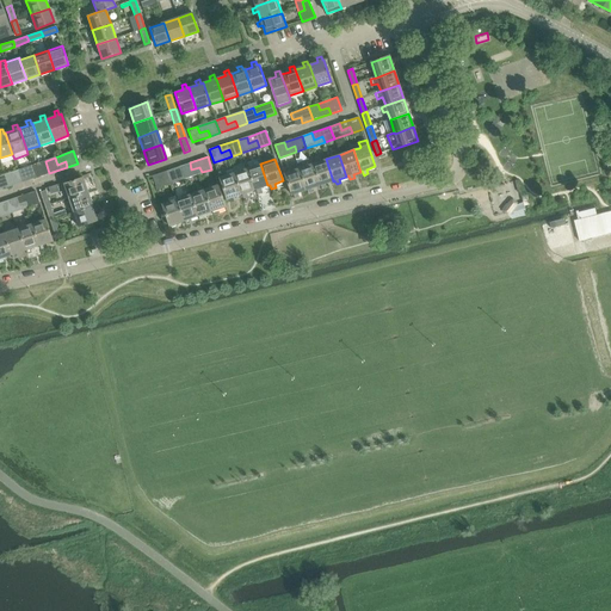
[(312,189),(319,185),(312,164),(313,164),(312,159),(296,165),(306,190),(307,190),(308,193),(313,192),(312,189)]
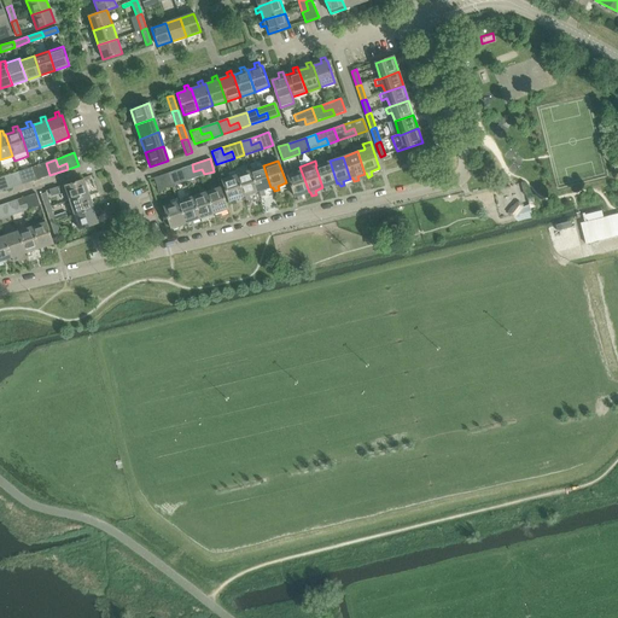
[(330,186),(337,184),(330,161),(316,165),(315,165),(322,187),(325,187),(326,191),(331,190),(330,186)]
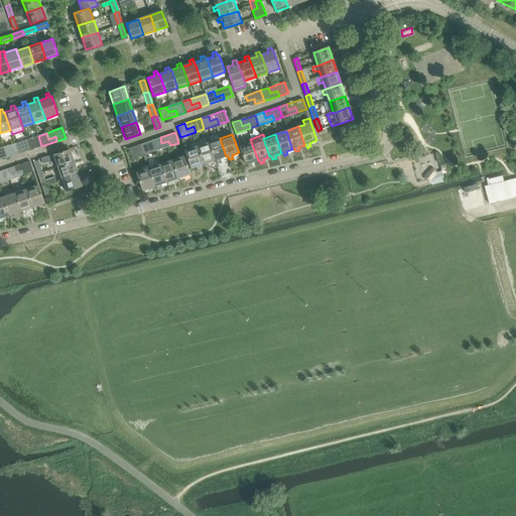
[(38,136),(23,141),(24,146),(31,144),(33,149),(41,146),(38,136)]
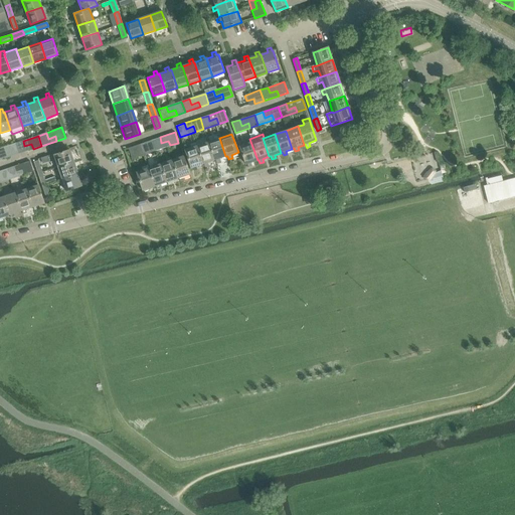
[(160,137),(152,140),(155,151),(170,145),(168,141),(161,143),(160,137)]
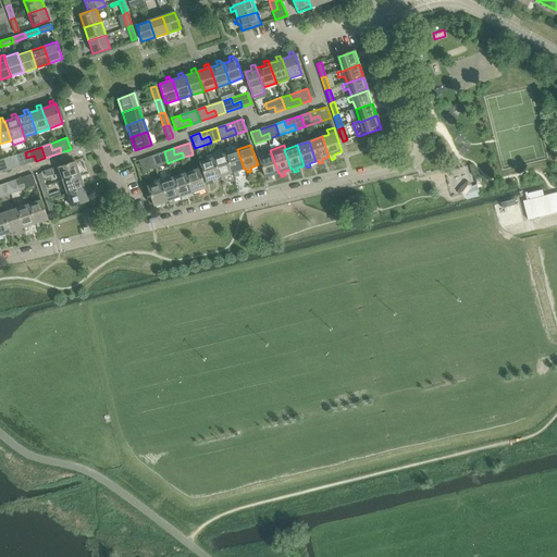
[(237,171),(244,169),(237,149),(225,153),(232,173),(233,173),(235,176),(239,175),(237,171)]
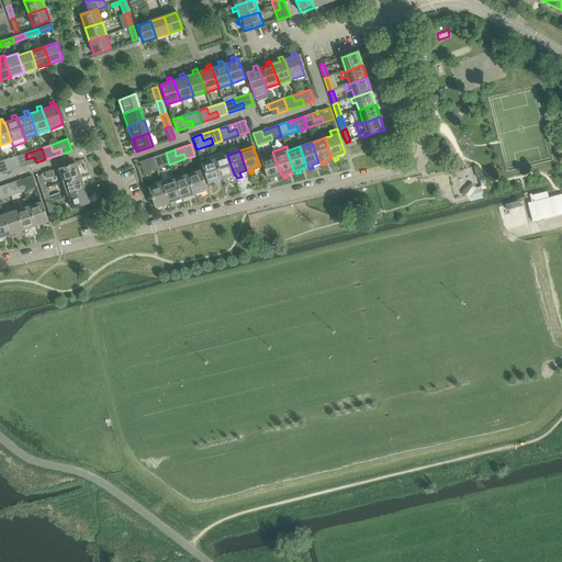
[(273,178),(281,175),(272,152),(260,156),(268,179),(270,179),(271,182),(276,181),(273,178)]
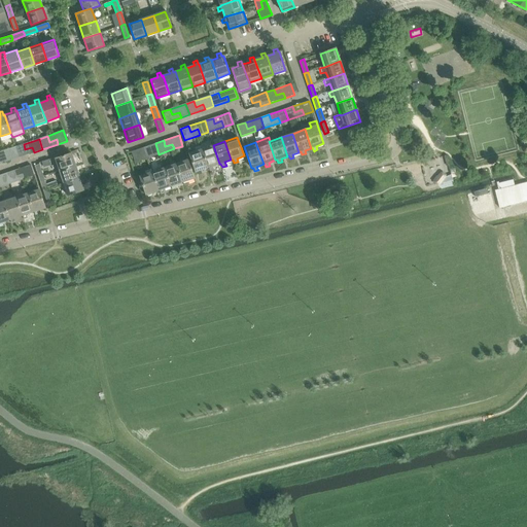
[(155,143),(139,148),(141,154),(148,152),(150,156),(159,154),(155,143)]
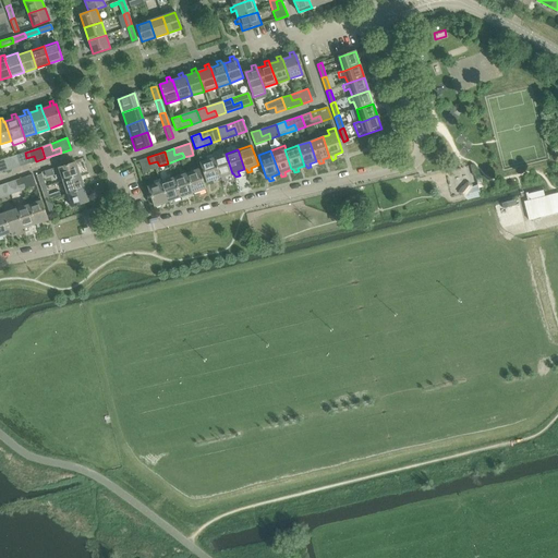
[(25,153),(16,155),(20,167),(36,161),(34,156),(26,158),(25,153)]
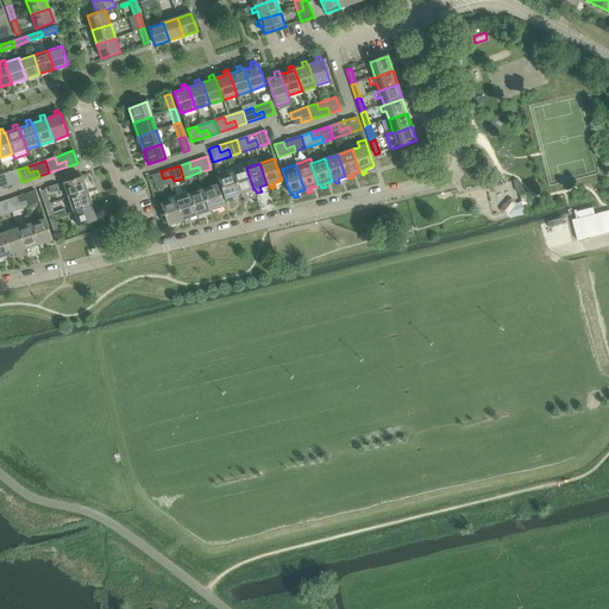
[(246,192),(253,189),(246,168),(232,173),(239,194),(242,194),(243,198),(248,196),(246,192)]
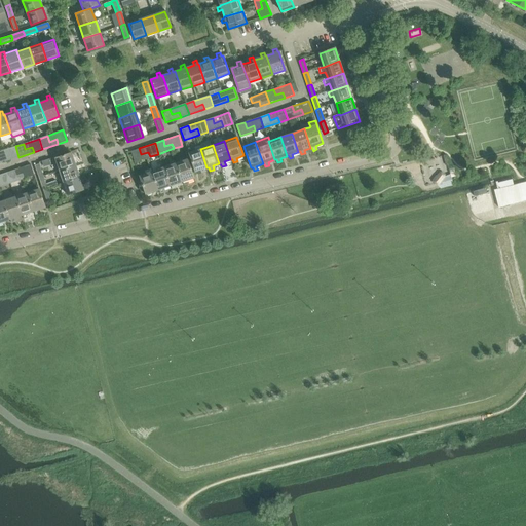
[(15,146),(0,151),(0,152),(1,157),(8,155),(10,160),(19,157),(15,146)]
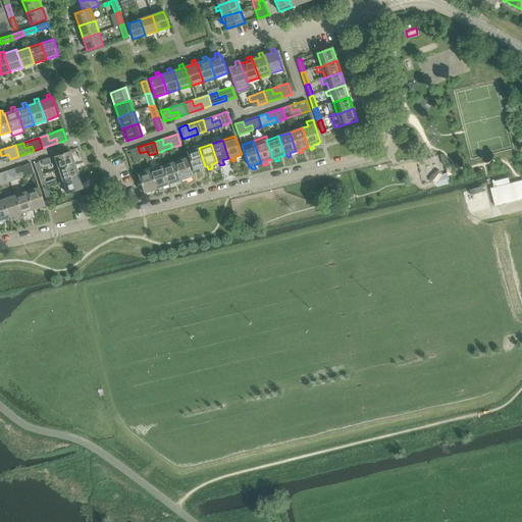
[(205,166),(199,148),(198,145),(193,147),(194,150),(188,152),(194,170),(195,170),(196,173),(200,172),(199,168),(205,166)]
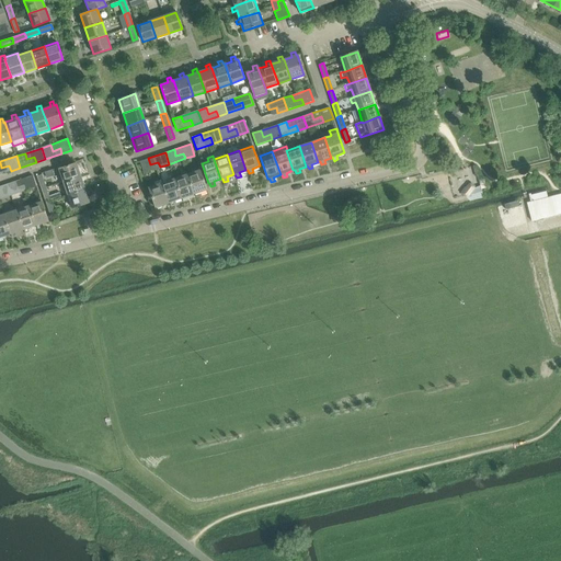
[(144,173),(160,167),(158,162),(150,164),(148,158),(139,161),(144,173)]
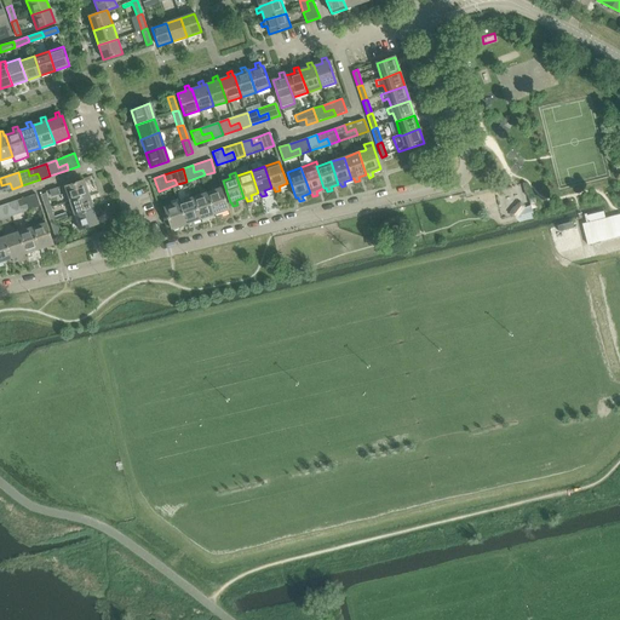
[(0,179),(0,193),(12,189),(10,183),(1,185),(0,179)]
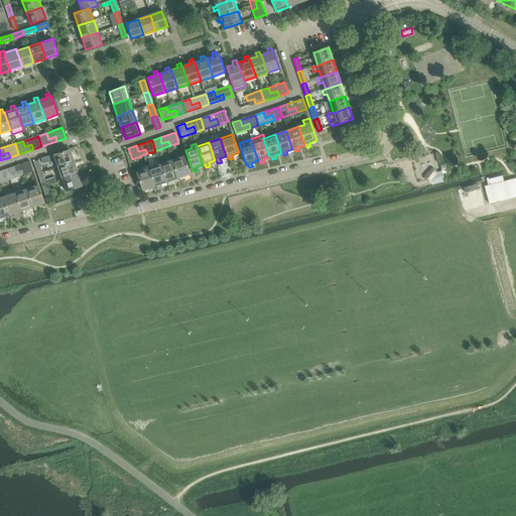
[(53,155),(58,167),(74,162),(70,150),(53,155)]
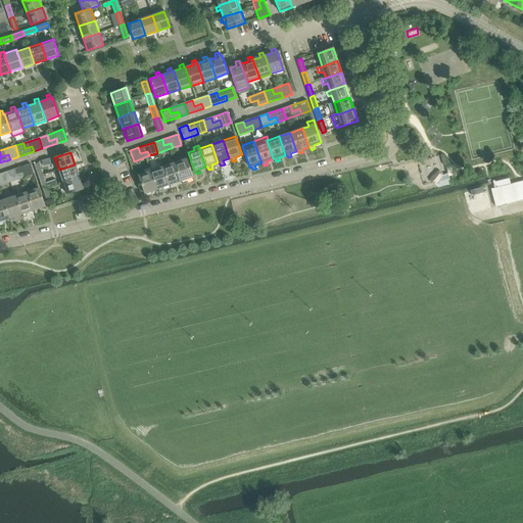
[(186,158),(174,162),(180,181),(182,180),(183,184),(186,183),(185,179),(193,177),(186,158)]
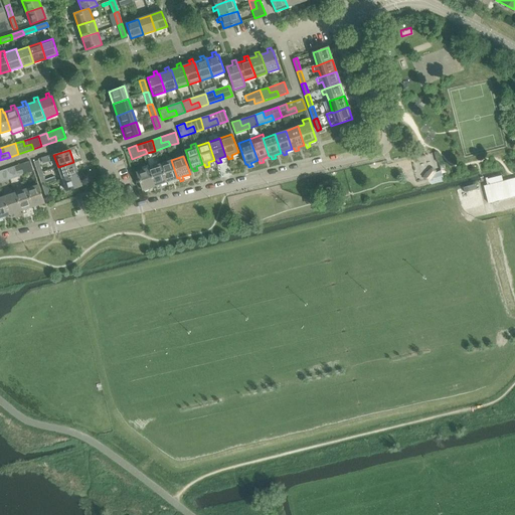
[(171,180),(177,178),(171,160),(160,164),(166,182),(167,181),(168,185),(172,184),(171,180)]
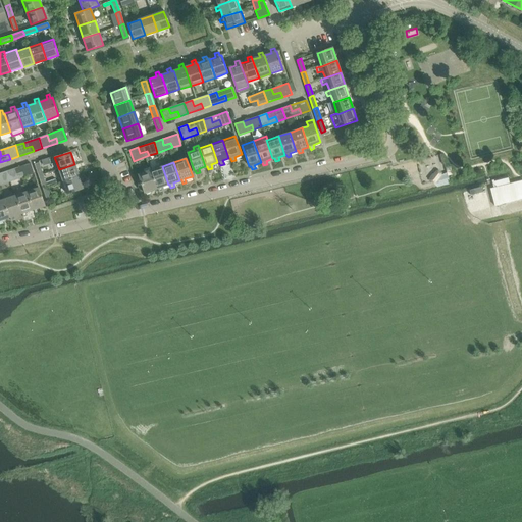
[(30,163),(14,168),(16,174),(23,172),(24,176),(34,173),(30,163)]
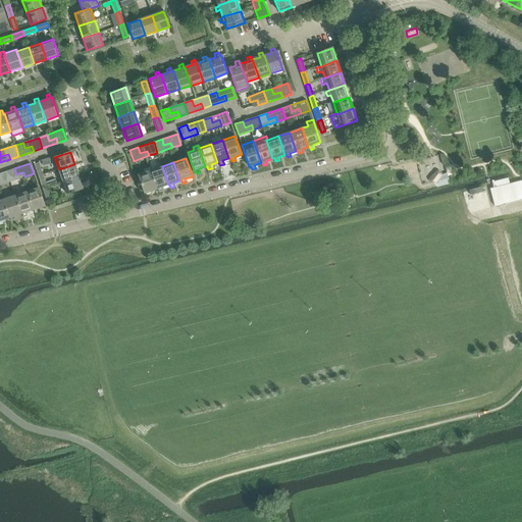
[(59,169),(62,181),(79,175),(74,164),(59,169)]
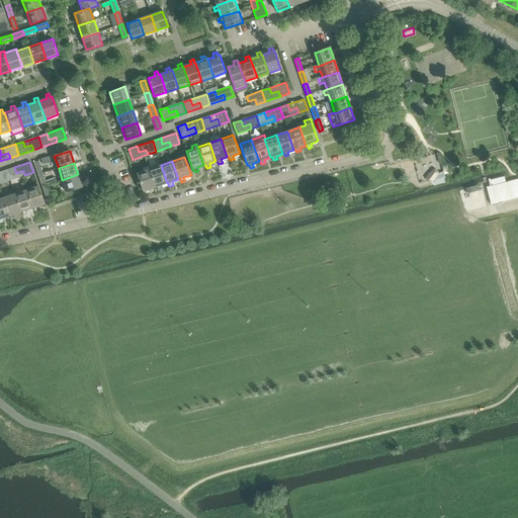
[(160,185),(167,183),(161,165),(149,169),(155,187),(156,186),(157,190),(161,189),(160,185)]
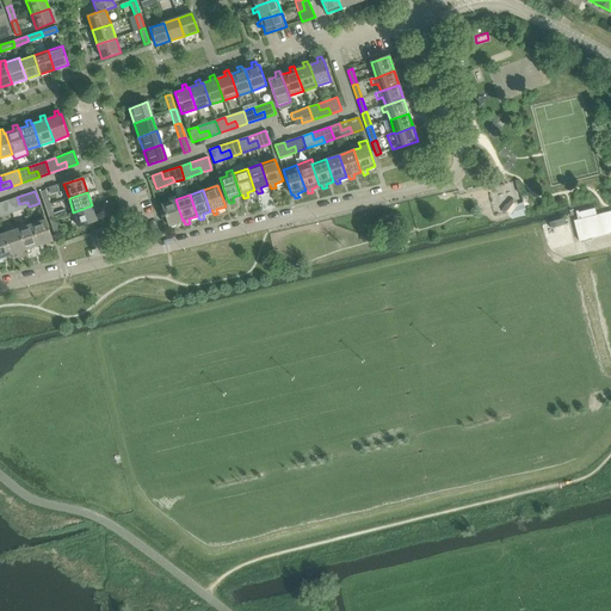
[(164,222),(165,224),(168,223),(168,226),(171,224),(171,228),(176,226),(174,223),(183,221),(176,199),(174,196),(168,198),(168,202),(161,204),(162,207),(160,208),(159,210),(160,214),(160,216),(161,220),(164,222)]
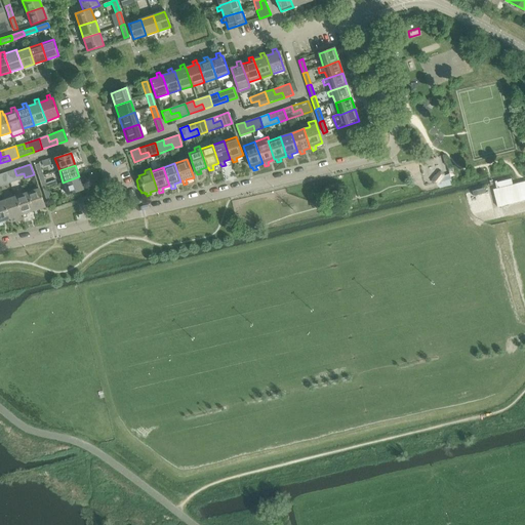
[(436,175),(432,182),(439,188),(440,189),(452,186),(450,177),(455,176),(453,168),(449,169),(450,175),(445,176),(439,171),(436,175)]
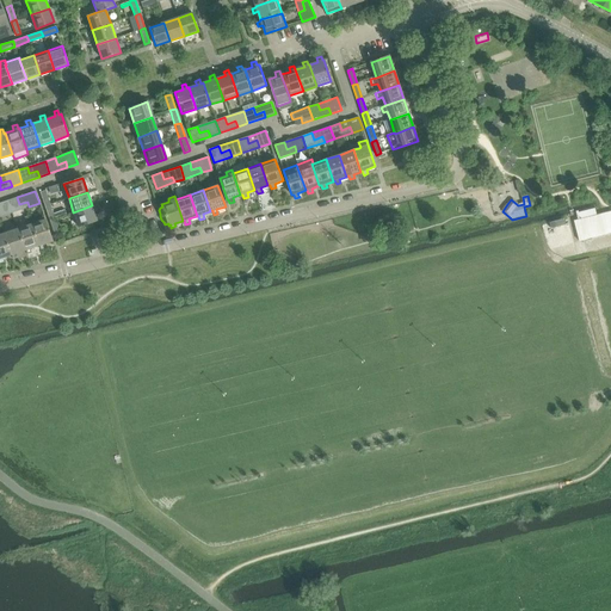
[(17,197),(7,201),(11,214),(29,207),(28,202),(19,204),(17,197)]
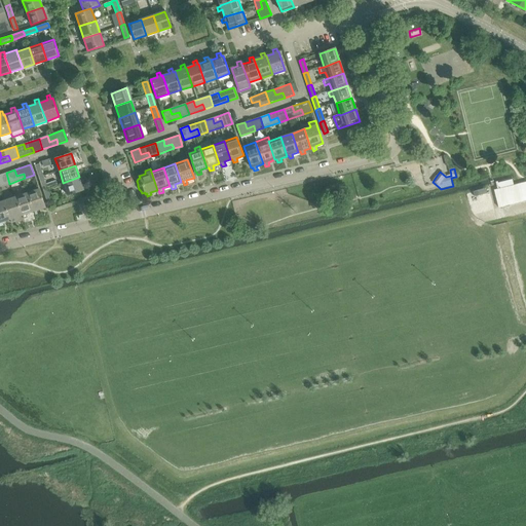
[(6,173),(0,175),(0,183),(1,186),(9,184),(6,173)]
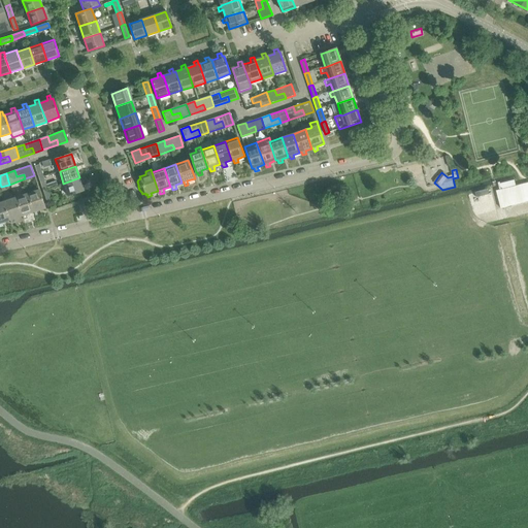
[(84,190),(79,177),(63,184),(68,196),(84,190)]
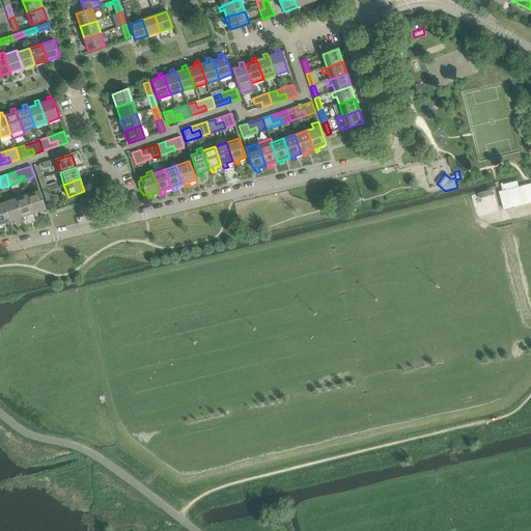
[(45,182),(40,184),(43,191),(58,187),(56,183),(46,186),(45,182)]
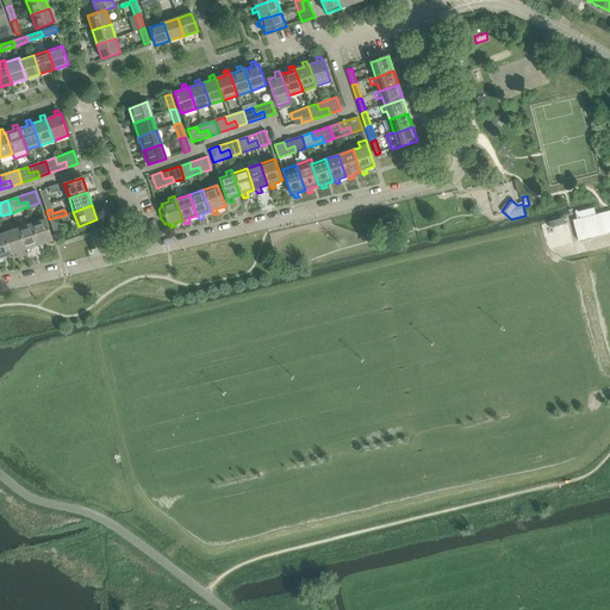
[(578,241),(609,232),(609,211),(573,222),(578,241)]
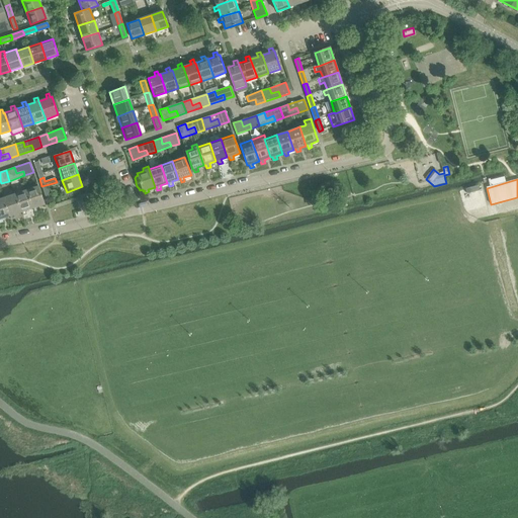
[(37,186),(25,190),(32,208),(33,208),(34,211),(38,210),(37,206),(45,204),(37,186)]
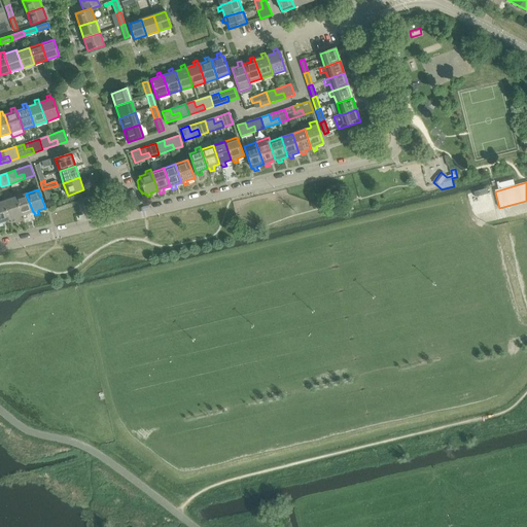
[(26,214),(33,212),(26,194),(14,198),(21,216),(22,216),(23,219),(27,218),(26,214)]
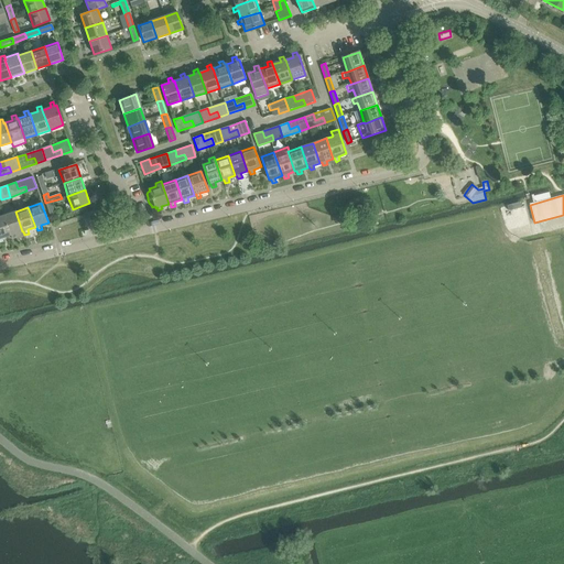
[(15,234),(22,231),(15,212),(2,216),(10,236),(11,236),(12,239),(17,237),(15,234)]
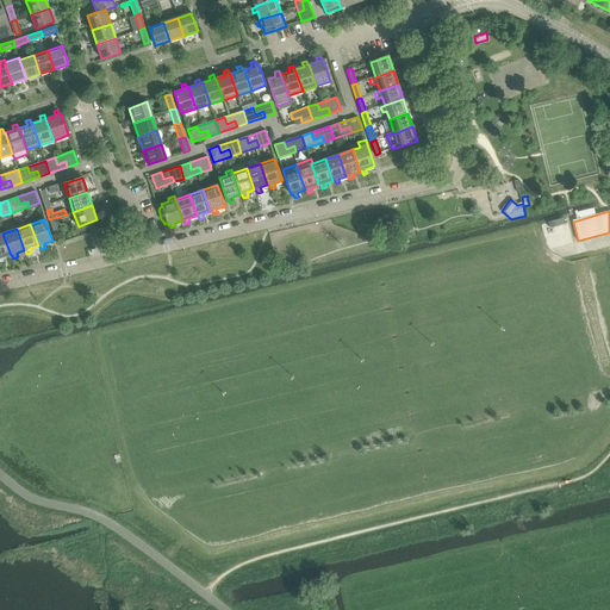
[(2,257),(11,255),(2,234),(0,234),(0,262),(4,261),(2,257)]
